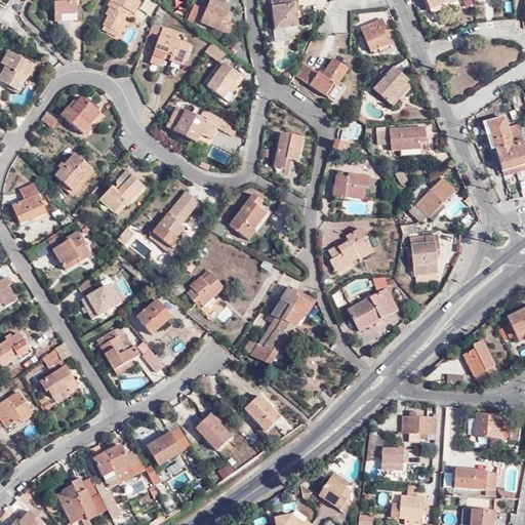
[(56,0),(57,5),(56,5),(57,23),(79,22),(77,4),(79,4),(79,0),(56,0)]
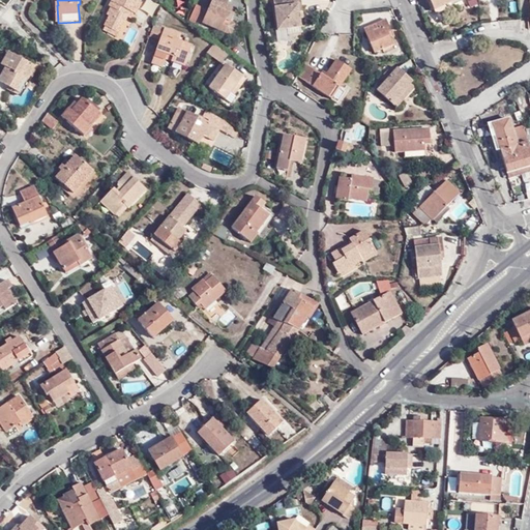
[(104,28),(116,35),(128,13),(134,16),(140,5),(130,0),(113,0),(109,8),(110,9),(106,18),(108,19),(102,28),(104,28)]
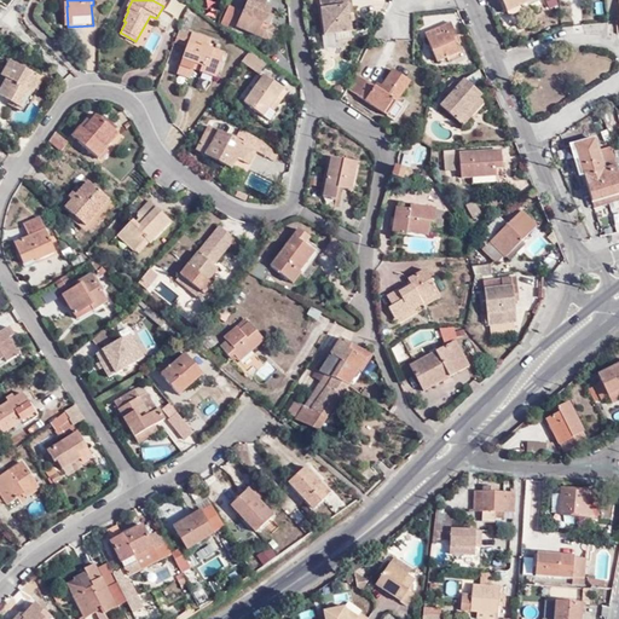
[(248,1),(236,27),(265,39),(267,40),(271,39),(272,38),(275,34),(275,32),(273,28),(271,25),(268,24),(275,11),(264,6),(265,0),(244,0),(248,1)]
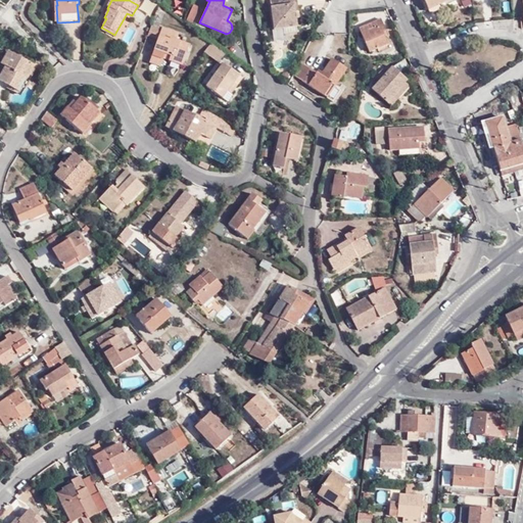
[(285,28),(297,26),(295,12),(298,12),(297,0),(275,0),(272,1),(275,29),(285,28)]
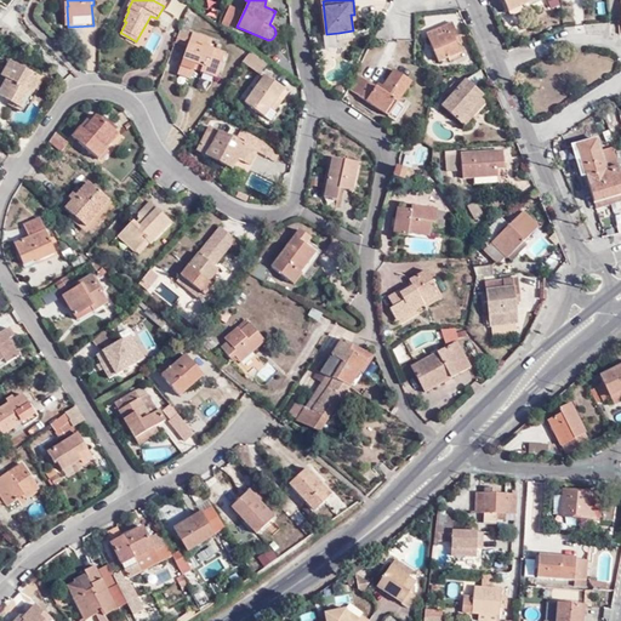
[(506,0),(511,12),(536,0),(506,0)]
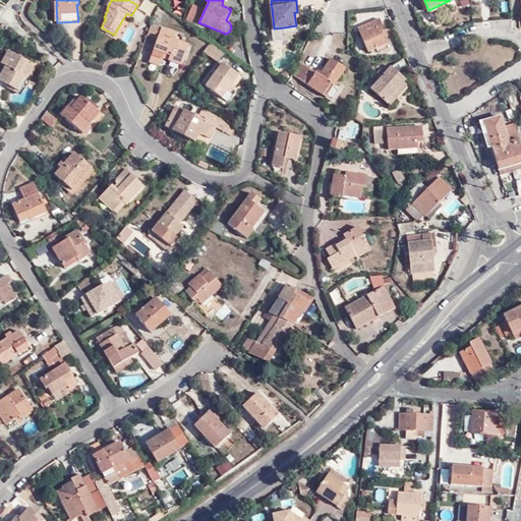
[(382,18),(371,22),(374,26),(369,30),(367,24),(359,29),(368,51),(388,44),(384,36),(388,34),(382,18)]
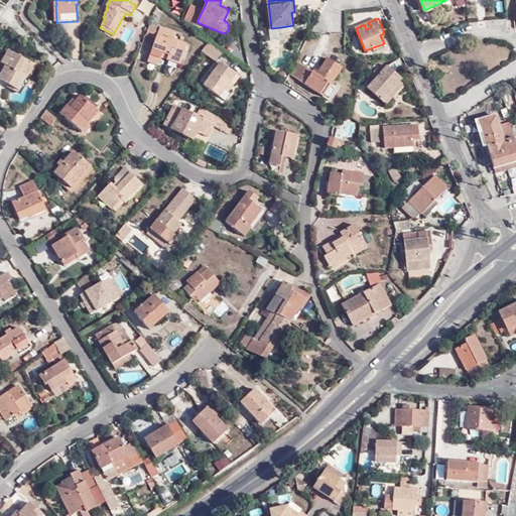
[(148,25),(145,36),(156,39),(159,29),(148,25)]
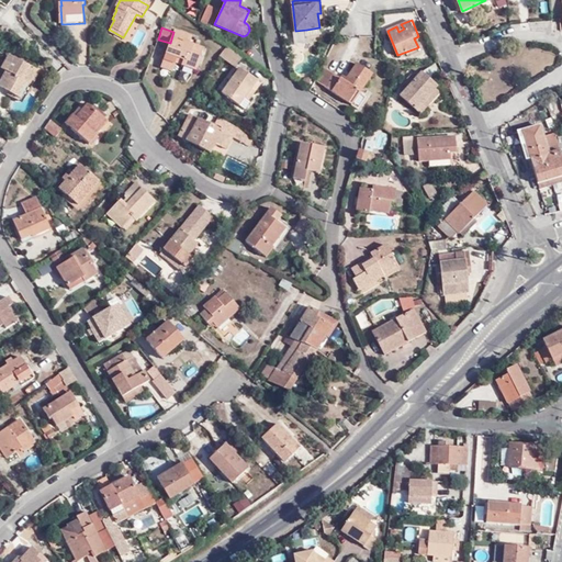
[(121,42),(123,37),(110,30),(108,34),(121,42)]
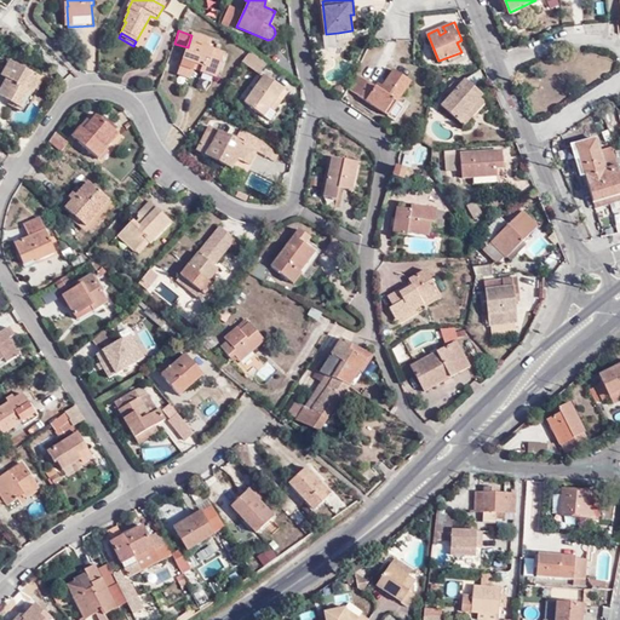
[(191,35),(188,47),(178,75),(191,79),(195,70),(196,64),(204,67),(201,72),(217,76),(224,55),(210,50),(205,49),(208,40),(191,35)]
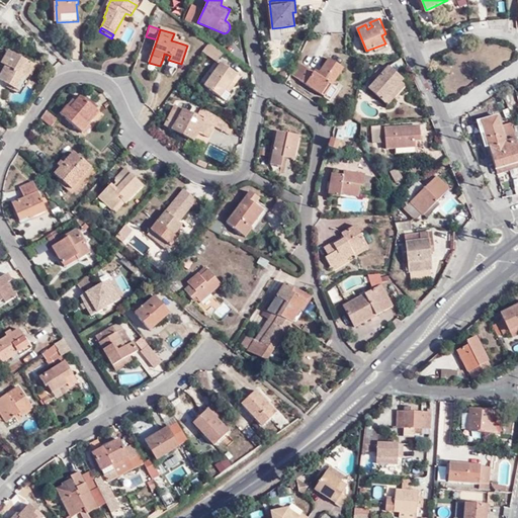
[(222,55),(207,45),(201,53),(214,63),(222,55)]
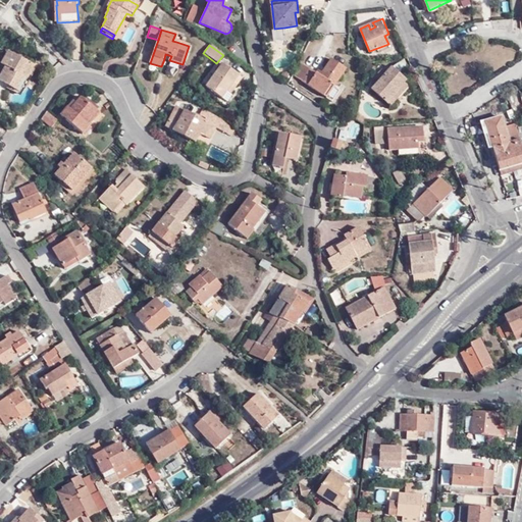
[(8,54),(4,60),(0,66),(4,69),(0,75),(0,83),(14,91),(23,74),(27,76),(32,67),(8,54)]
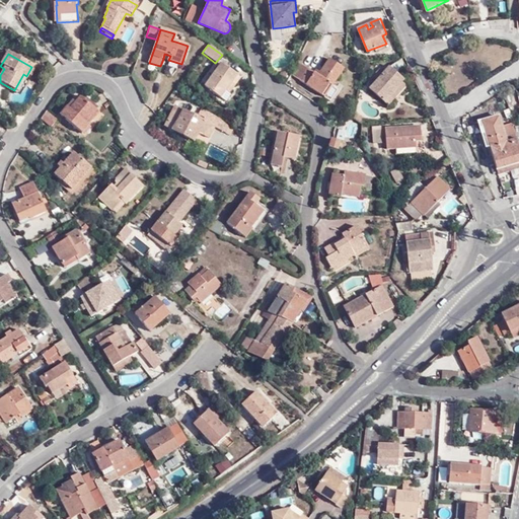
[(307,68),(300,80),(324,97),(344,68),(329,59),(317,75),(307,68)]
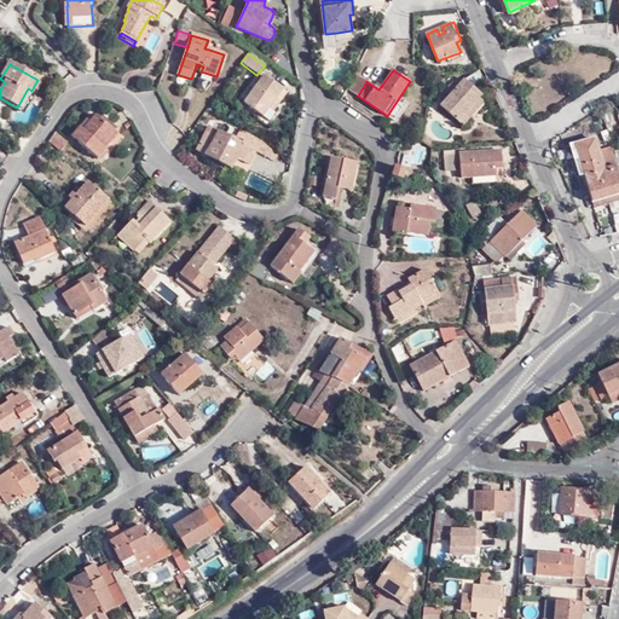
[(268,109),(272,111),(284,94),(261,77),(242,105),(261,119),(266,113),(268,109)]
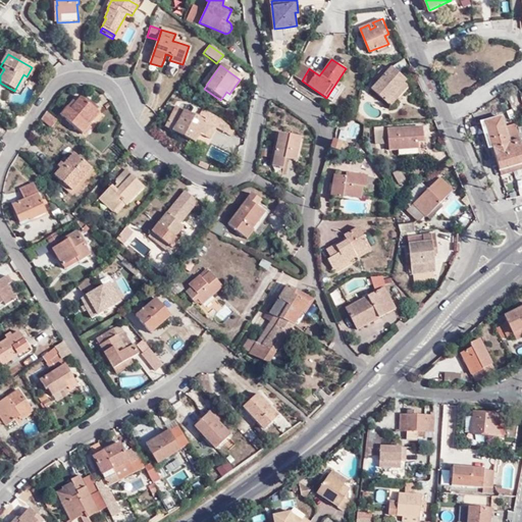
[(389,105),(397,96),(393,93),(403,82),(405,80),(389,66),(385,72),(381,69),(377,74),(380,77),(371,89),(389,105)]
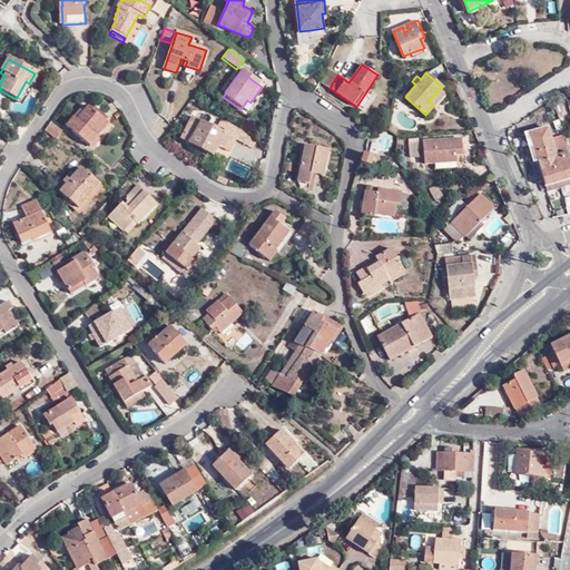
[(429,101),(433,105),(443,94),(440,89),(429,101)]
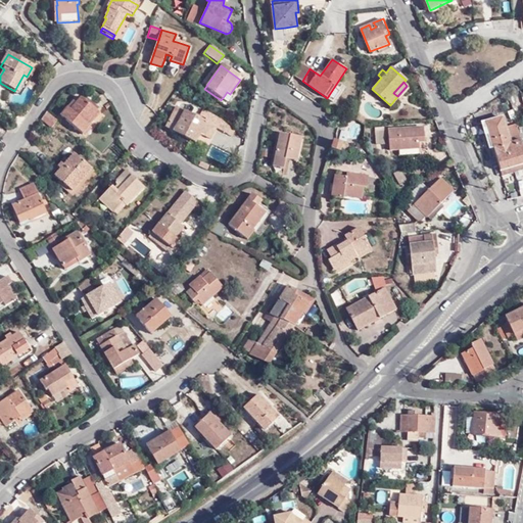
[(83,95),(98,108),(101,105),(86,92),(83,95)]
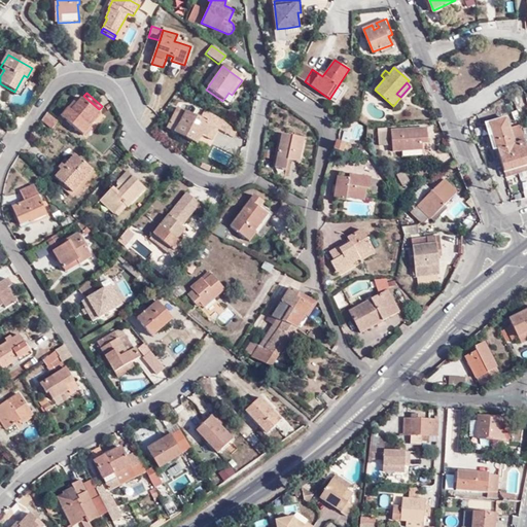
[(72,109),(69,106),(62,115),(83,134),(92,125),(89,121),(99,109),(83,96),(77,102),(72,109)]
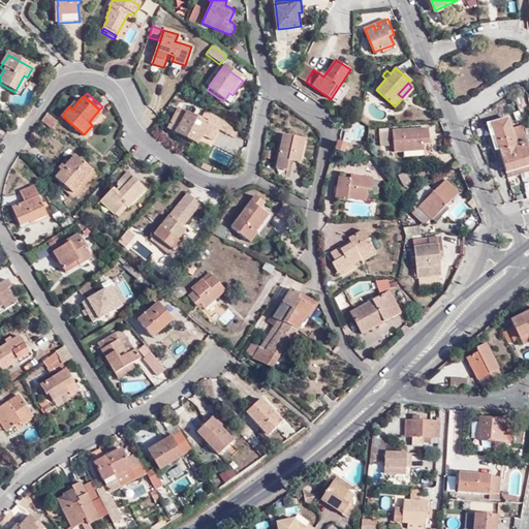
[(75,100),(69,106),(72,110),(78,102),(75,100)]
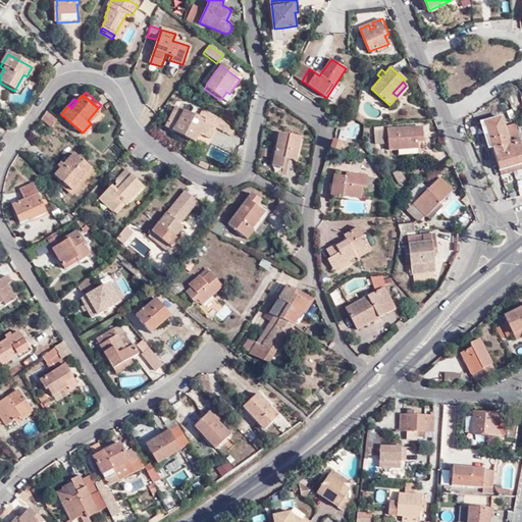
[(210,139),(215,128),(203,121),(204,118),(199,115),(194,113),(192,116),(174,107),(165,127),(194,142),(199,134),(210,139)]
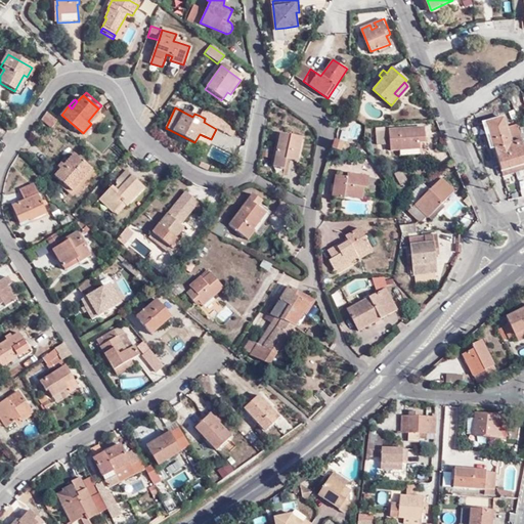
[(88,121),(91,124),(101,112),(98,108),(88,121)]
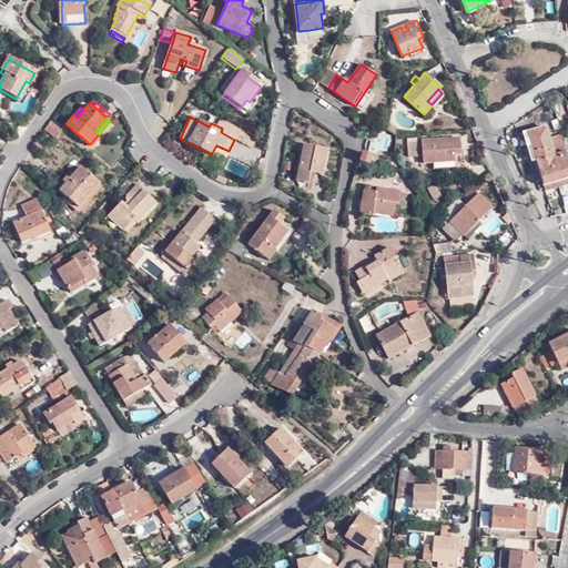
[(247,146),(251,140),(241,130),(219,119),(216,125),(222,129),(221,132),(234,140),(247,146)]
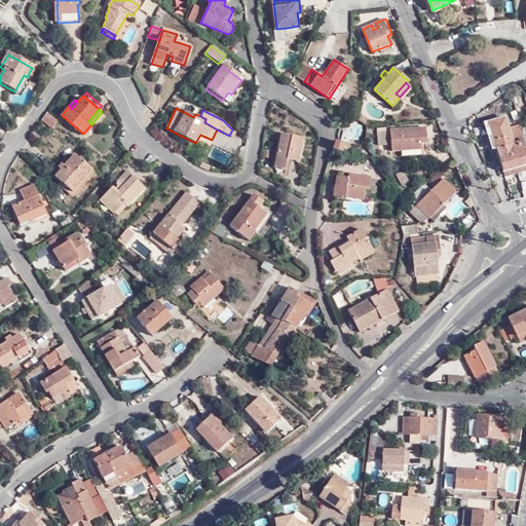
[(44,115),(55,124),(59,121),(47,111),(44,115)]
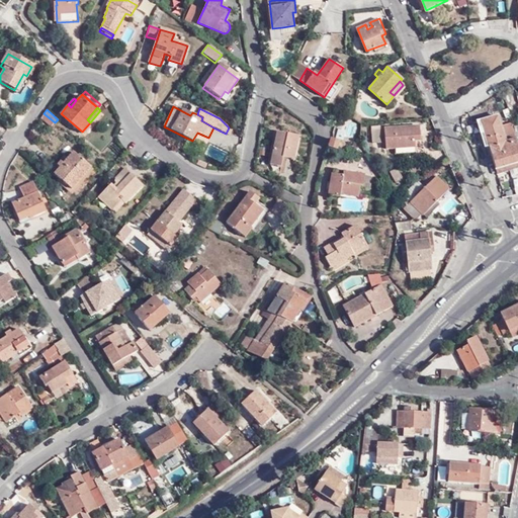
[(44,113),(40,117),(51,126),(55,122),(44,113)]
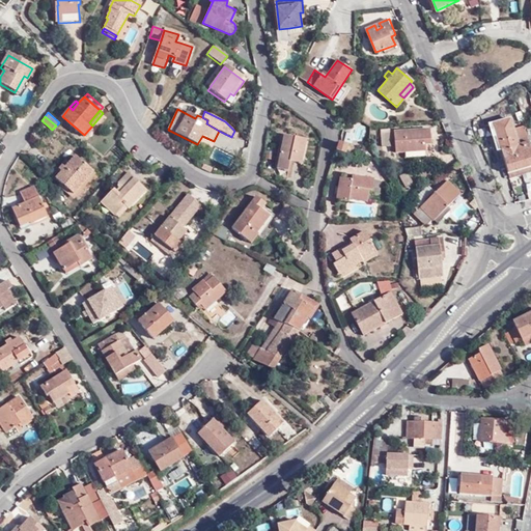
[(511,117),(493,123),(500,148),(508,180),(530,172),(530,149),(524,124),(514,127),(511,117)]
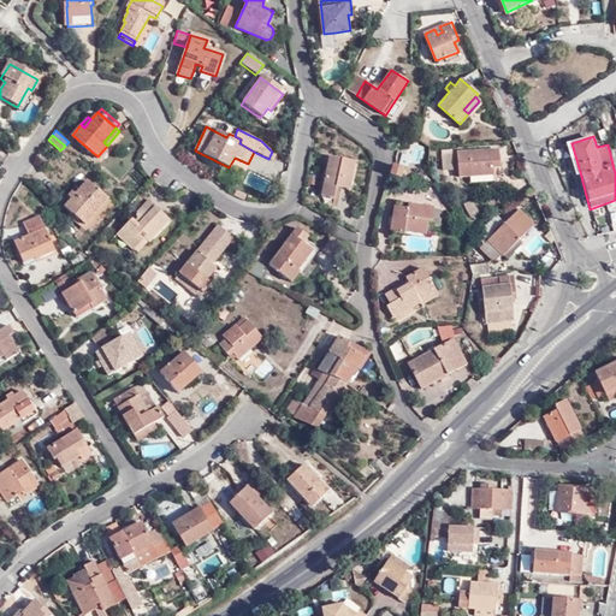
[(580,172),(572,143),(567,144),(575,173),(580,172)]
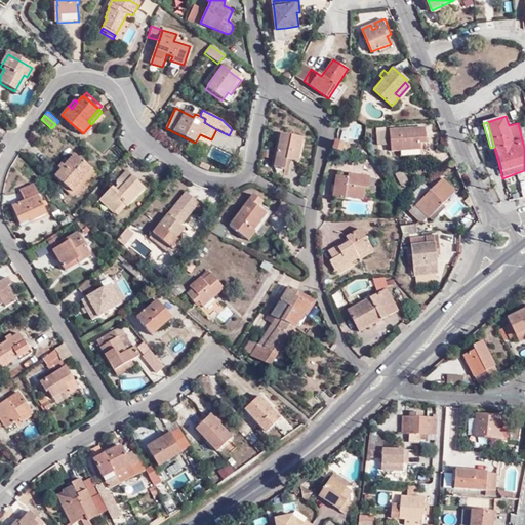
[(425,127),(391,130),(393,150),(419,148),(419,143),(427,142),(425,127)]
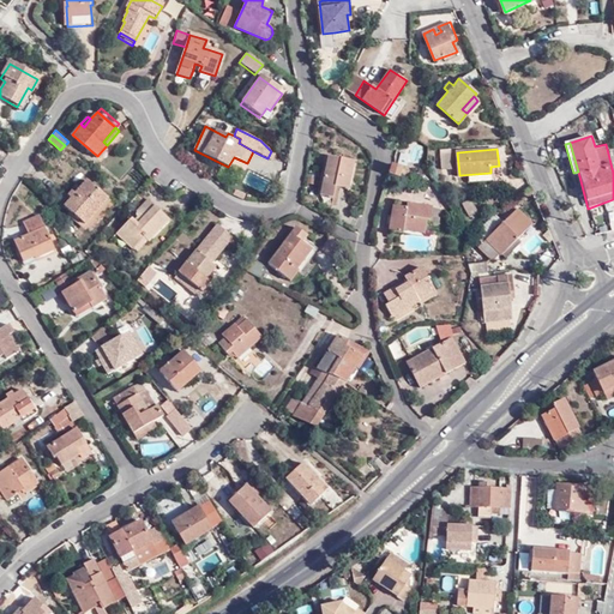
[(354,157),(327,150),(317,193),(330,196),(333,181),(347,185),(354,157)]
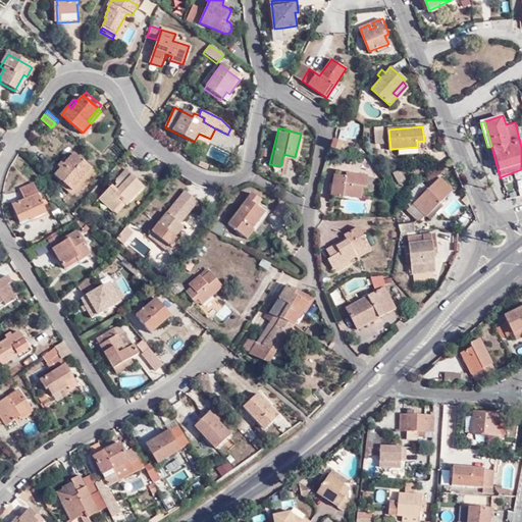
[(384,128),(376,129),(377,143),(385,143),(384,128)]
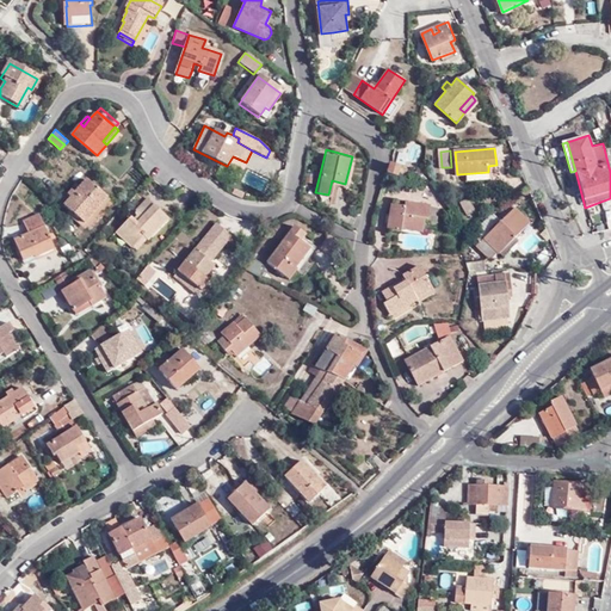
[(400,152),(396,164),(405,166),(408,154),(400,152)]
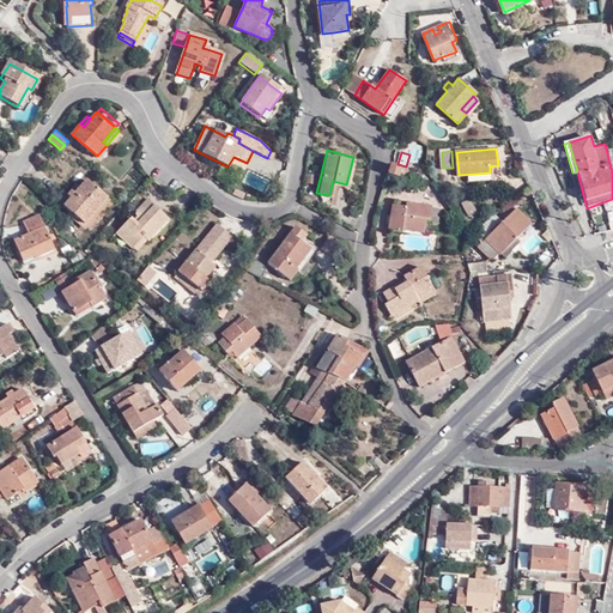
[(401,168),(392,165),(388,175),(399,176),(401,168)]
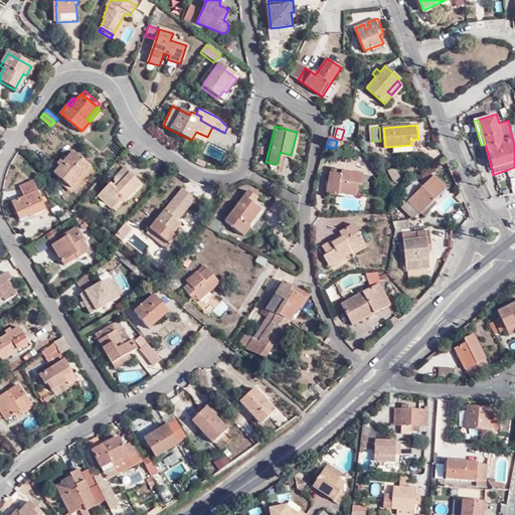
[(74,150),(55,173),(72,188),(92,164),(74,150)]
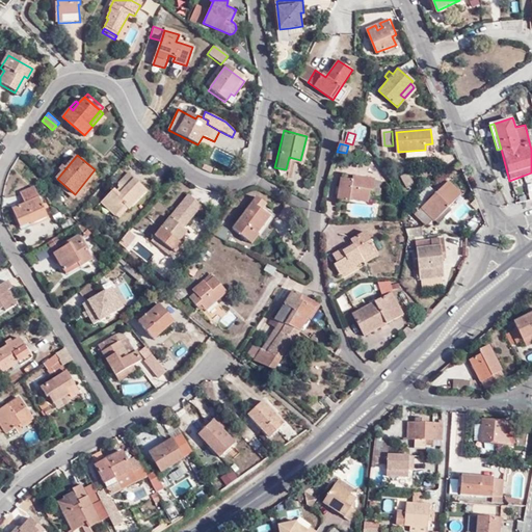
[(408,171),(402,176),(408,187),(416,182),(408,171)]
